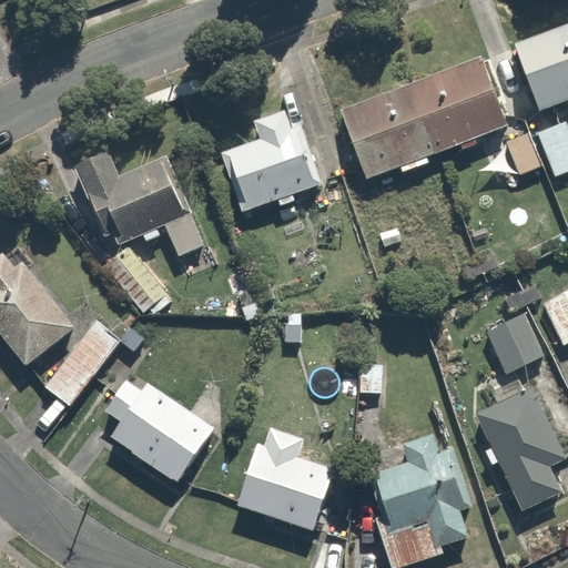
[(567,21),(510,44),(535,105),(567,92),(567,21)]
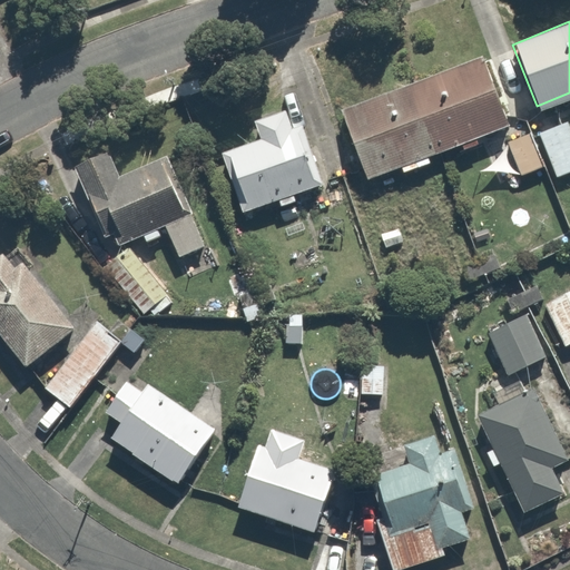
[(343,106),(372,178),(508,125),(479,51),(343,106)]
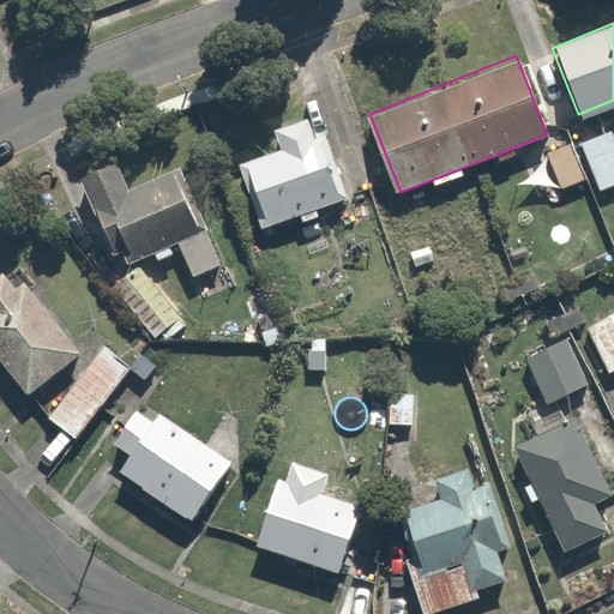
[(284,144),(245,160),(270,224),(349,193),(317,110),(278,126),(284,144)]
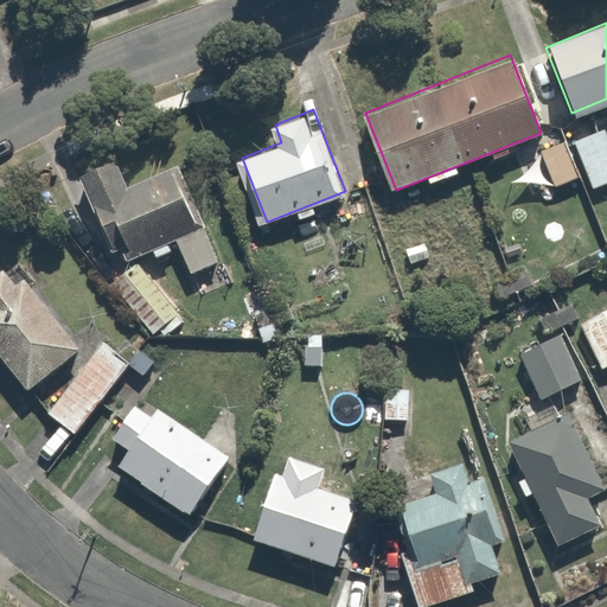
[(606,128),(606,125),(574,138),(594,186),(606,179),(606,128)]
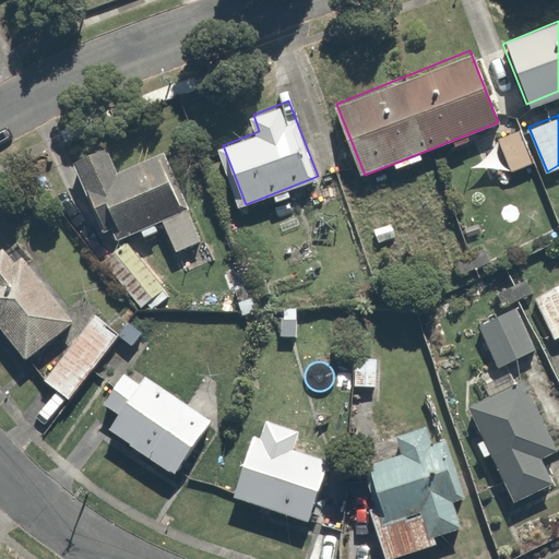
[(520,123),(497,132),(512,170),(536,161),(520,123)]
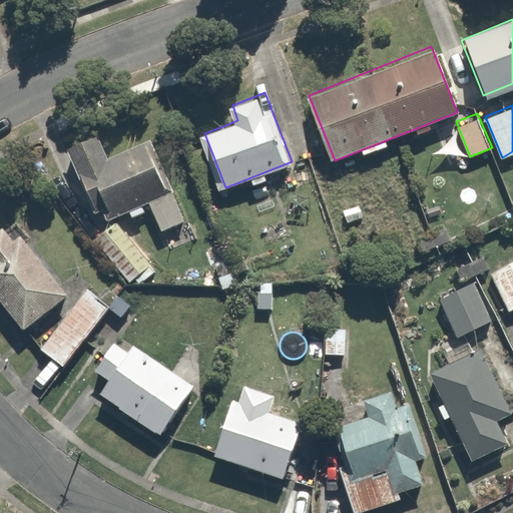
[(106,154),(95,127),(65,139),(97,220),(148,199),(160,229),(182,220),(149,136),(106,154)]
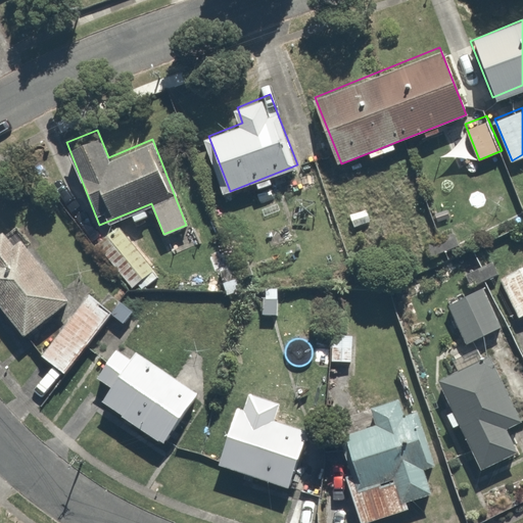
[(0,306),(20,332),(72,291),(27,236),(16,244),(3,229),(0,231),(0,306)]
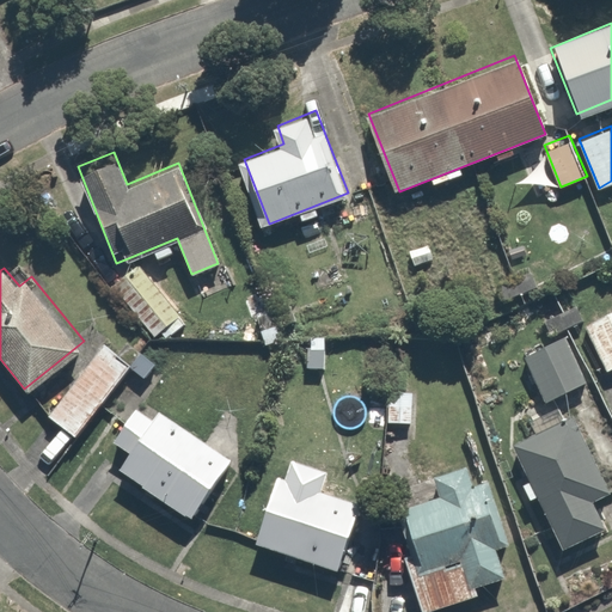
[(611,308),(583,326),(606,365),(611,361),(611,308)]
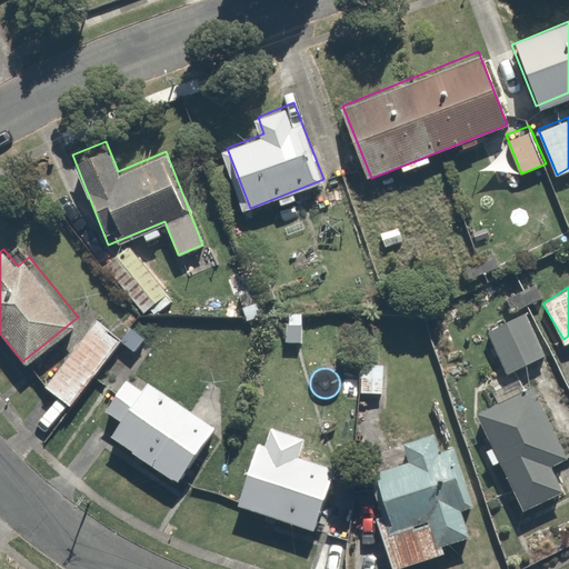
[(522,312),(485,332),(506,371),(542,351),(522,312)]
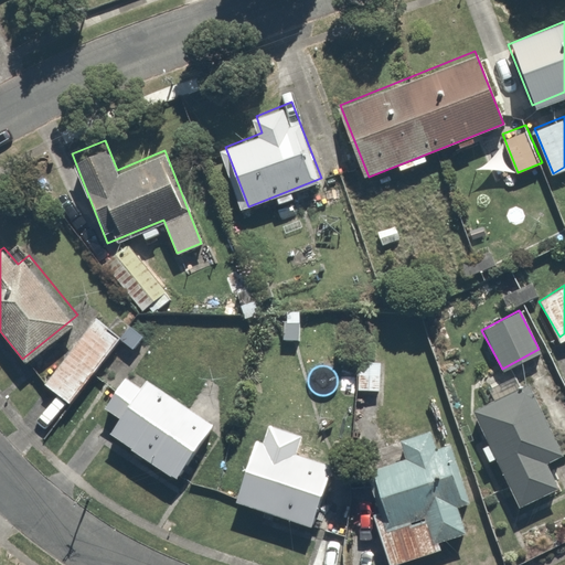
[(97,315),(41,377),(66,401),(123,338),(97,315)]
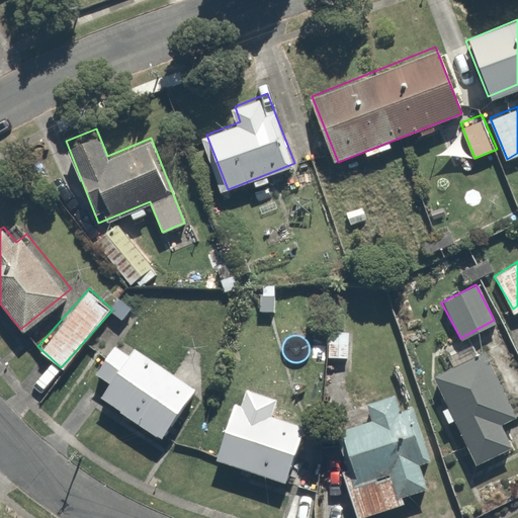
[(351,330),(329,328),(327,355),(349,356),(351,330)]
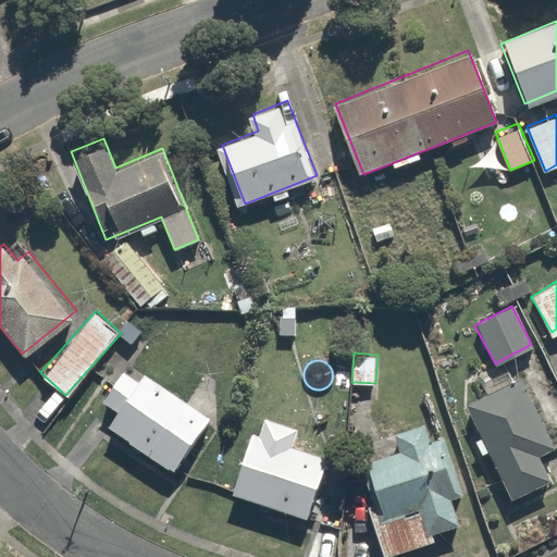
[(128,372),(107,404),(123,415),(113,429),(173,471),(212,415),(152,372),(145,383),(128,372)]
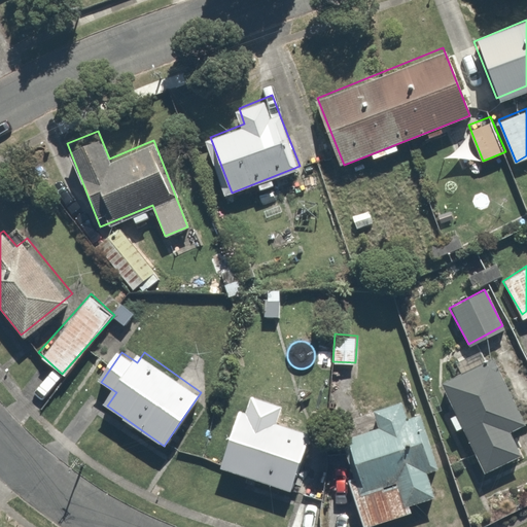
[(526,418),(526,412),(499,353),(441,380),(483,471),(522,453),(510,426),(526,418)]
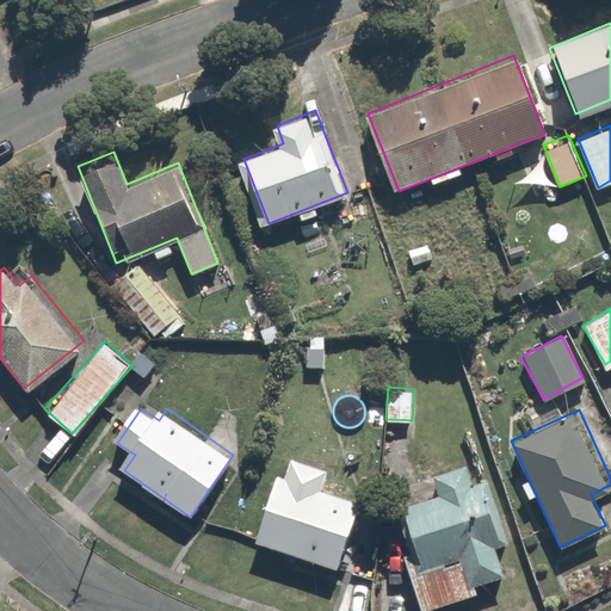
[(284,480),(272,476),(252,541),(333,567),(353,501),(318,491),(322,474),(290,463),(284,480)]
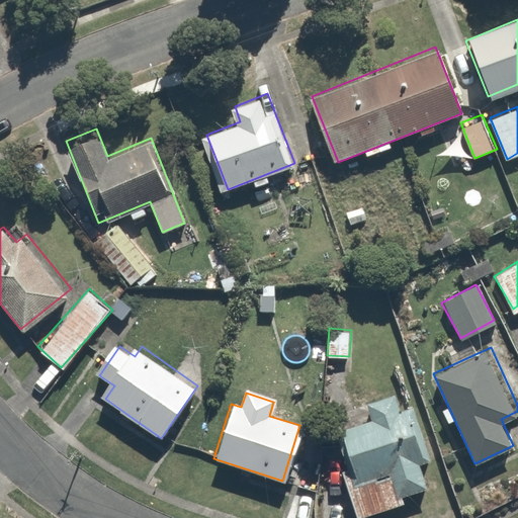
[(373,415),(339,427),(352,462),(339,466),(356,513),(402,496),(429,486),(419,457),(426,455),(404,393),(370,405),(373,415)]
